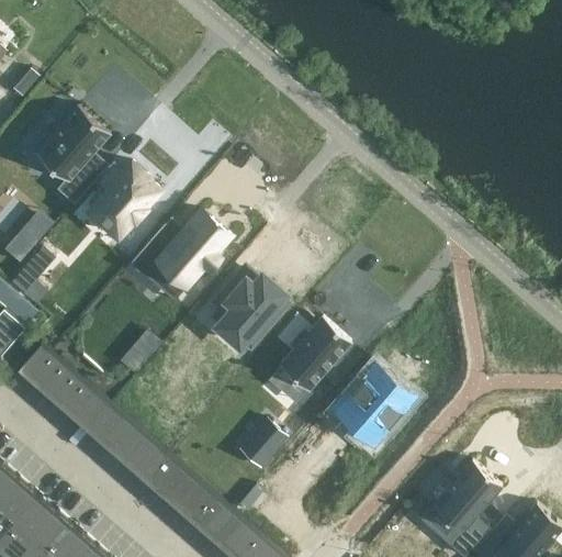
[(14,90),(7,100),(17,109),(24,99),(41,79),(31,70),(14,90)]
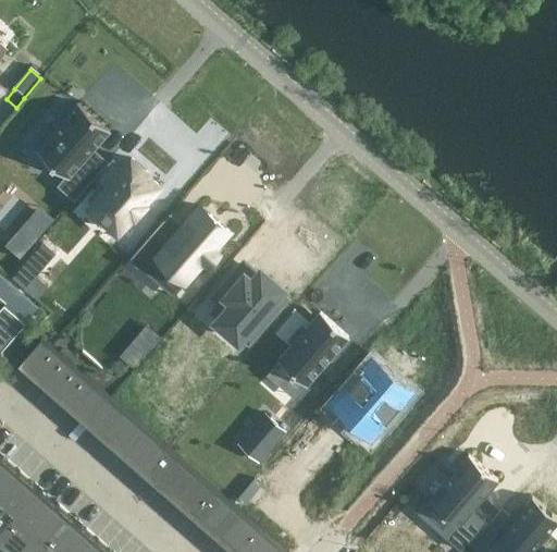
[(78,108),(37,155),(66,181),(59,189),(74,203),(107,166),(106,164),(101,169),(94,162),(97,158),(93,155),(110,135),(78,108)]
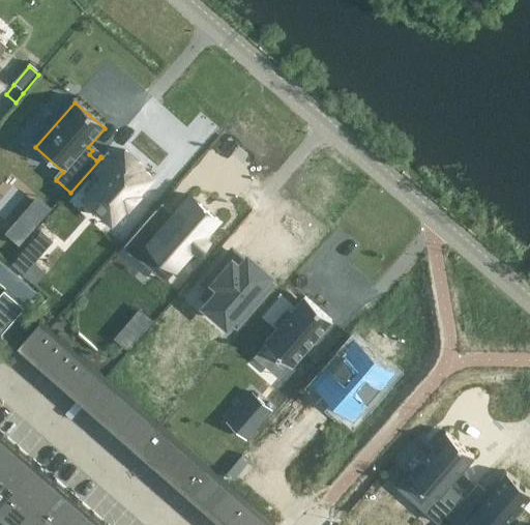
[(100,183),(86,200),(113,224),(126,207),(128,209),(139,198),(137,196),(151,180),(140,170),(142,169),(125,154),(117,165),(108,156),(91,176),(100,183)]
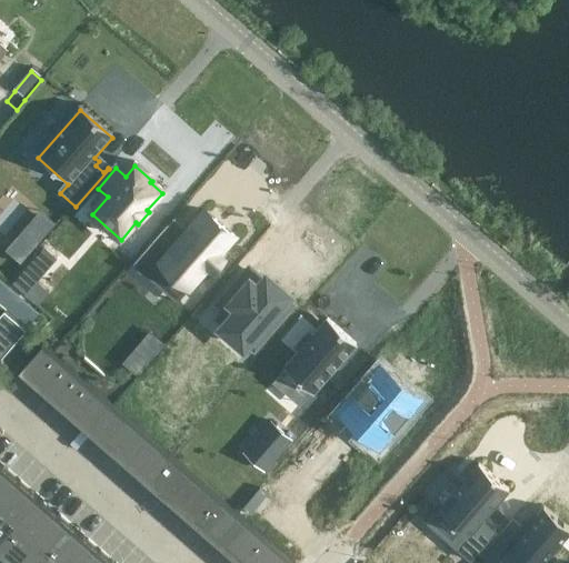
[(168,230),(133,269),(150,283),(151,282),(150,281),(161,268),(188,292),(187,293),(188,294),(208,271),(212,274),(223,262),(220,259),(235,241),(205,214),(188,234),(181,241),(168,230)]
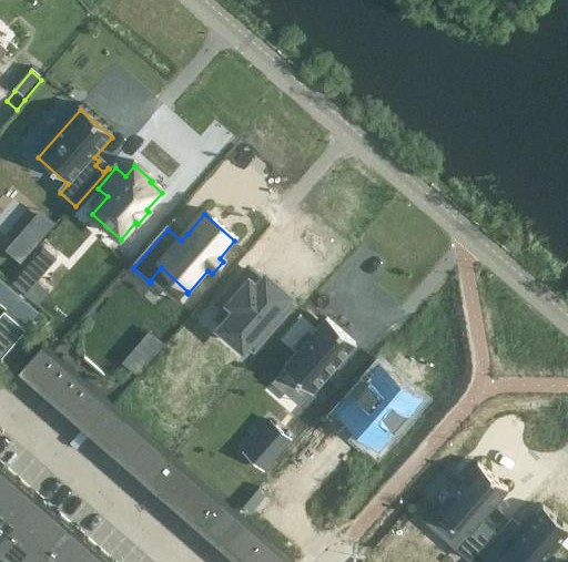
[(23,274),(13,285),(38,307),(49,295),(23,274)]
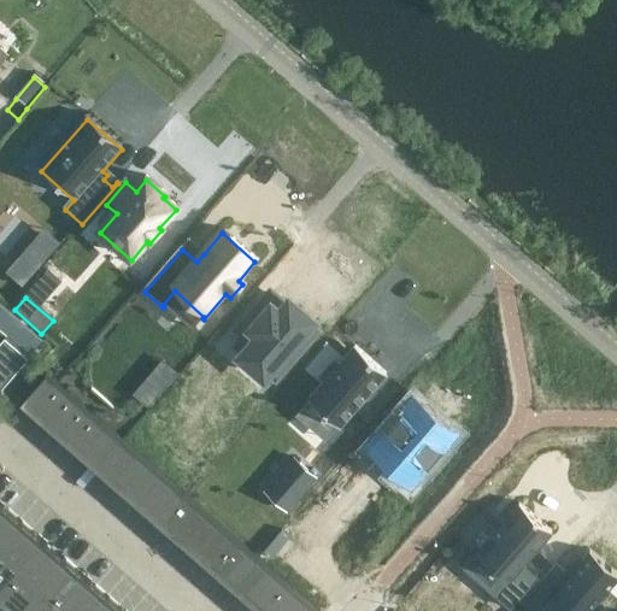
[(271,299),(240,334),(254,346),(241,360),(264,380),(270,374),(276,380),(313,336),(312,335),(306,341),(301,338),(312,325),(289,306),(285,311),(271,299)]
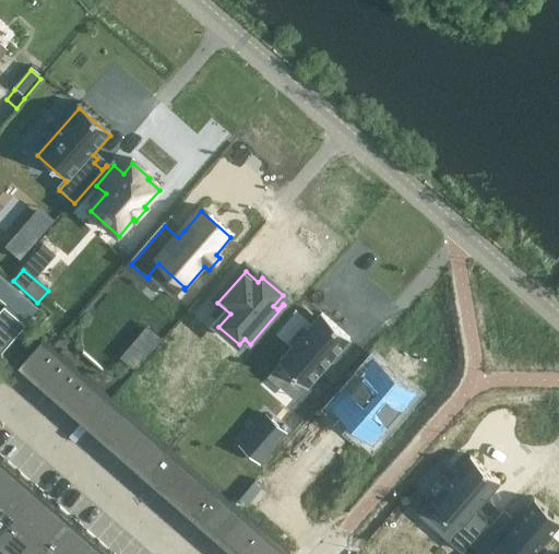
[(0,301),(0,356),(27,325),(0,301)]
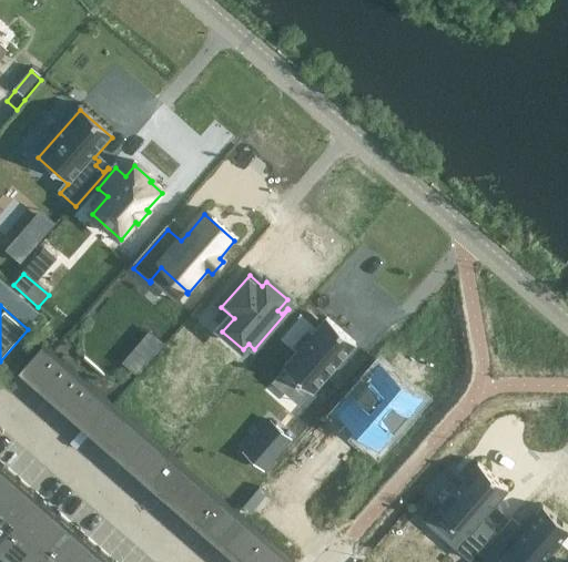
[(298,355),(283,371),(313,397),(356,348),(327,323),(312,339),(307,335),(294,350),(298,355)]
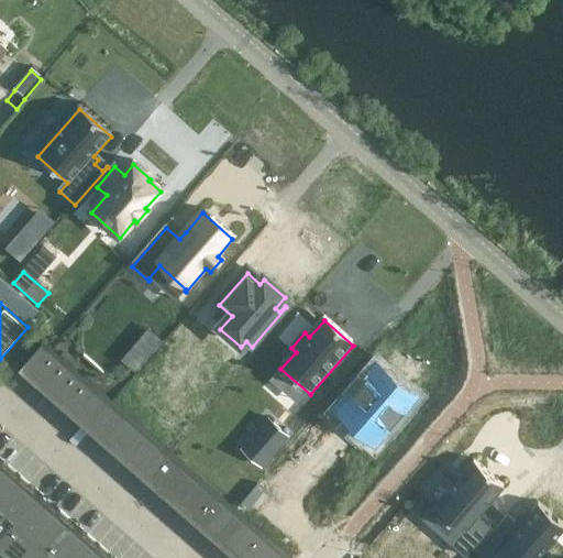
[(42,343),(18,372),(230,557),(287,557),(42,343)]
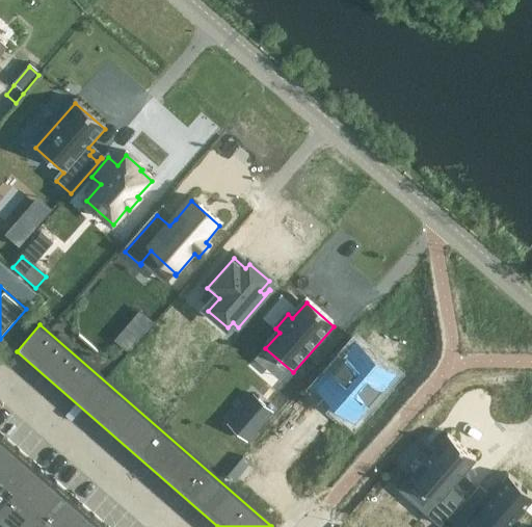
[(358,347),(318,394),(349,422),(390,374),(358,347)]
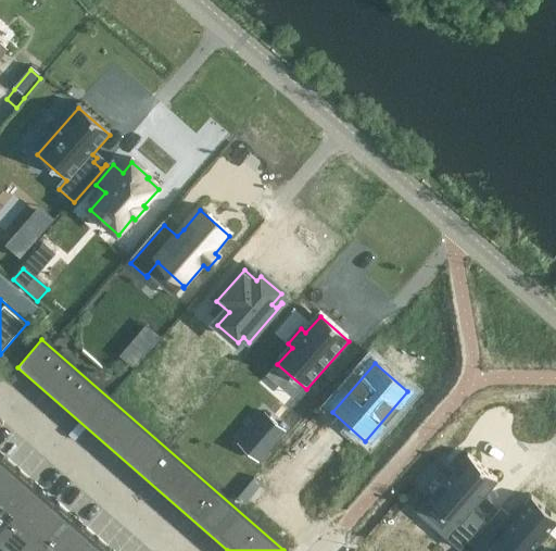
[(265,416),(239,446),(258,463),(285,434),(265,416)]
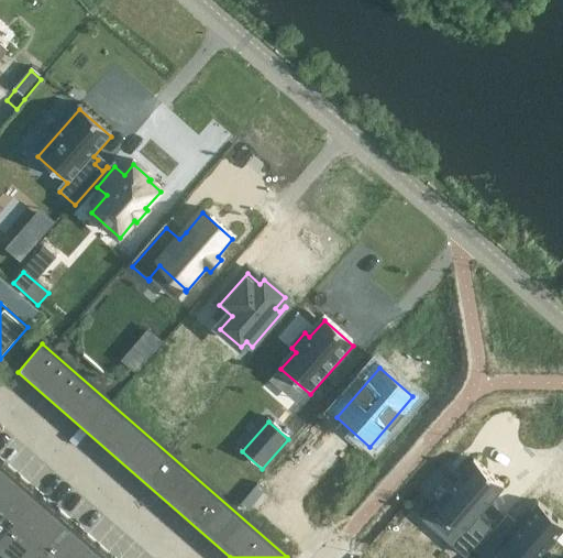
[(110,557),(0,461),(0,553),(6,557),(110,557)]
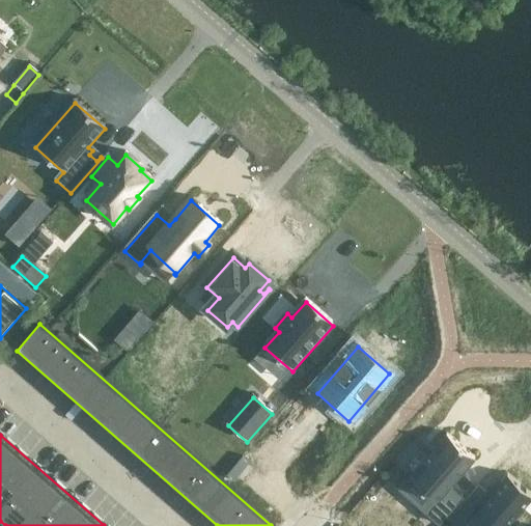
[(447,437),(409,480),(436,503),(424,515),(437,525),(441,525),(463,501),(450,490),(475,462),(447,437)]
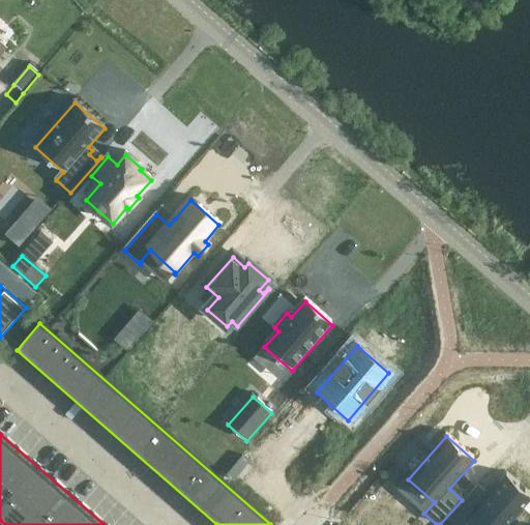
[(477,488),(447,522),(450,524),(466,524),(471,519),(477,524),(509,524),(529,502),(529,496),(506,476),(489,497),(477,488)]
